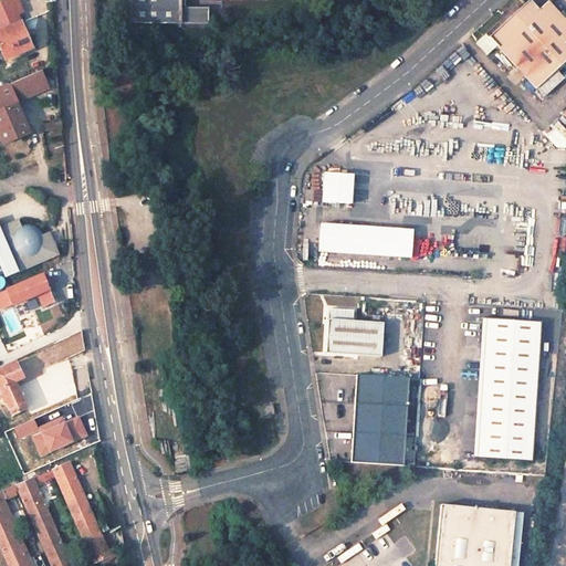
[(17,0),(6,0),(0,2),(0,21),(17,13),(22,11),(17,0)]
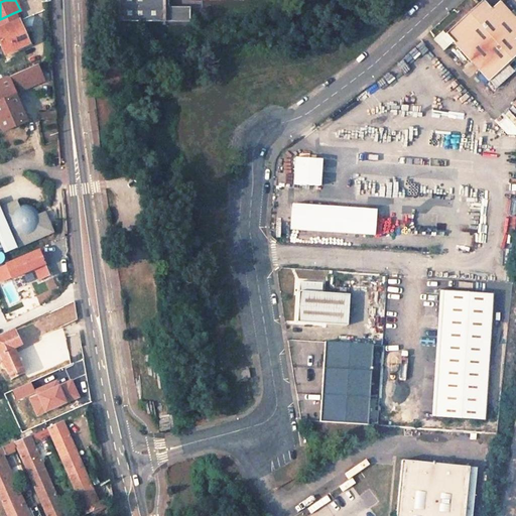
[(161,0),(113,0),(114,22),(162,21),(162,7),(161,0)]
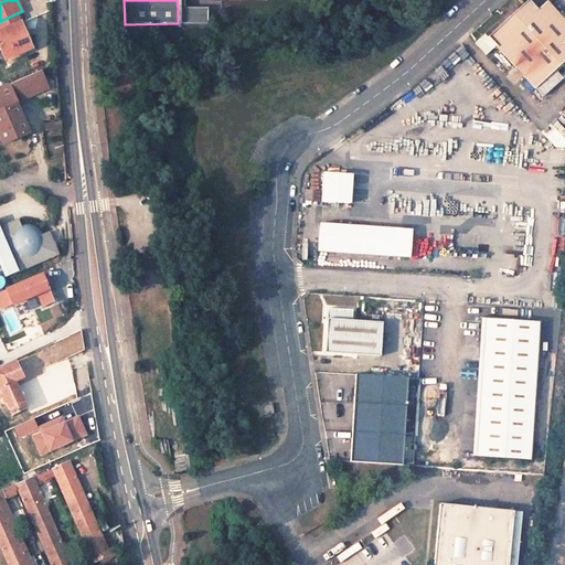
[(564,35),(564,20),(545,0),(542,0),(535,7),(529,0),(522,0),(486,34),(533,85),(564,55),(564,45),(561,41),(564,38),(564,35)]
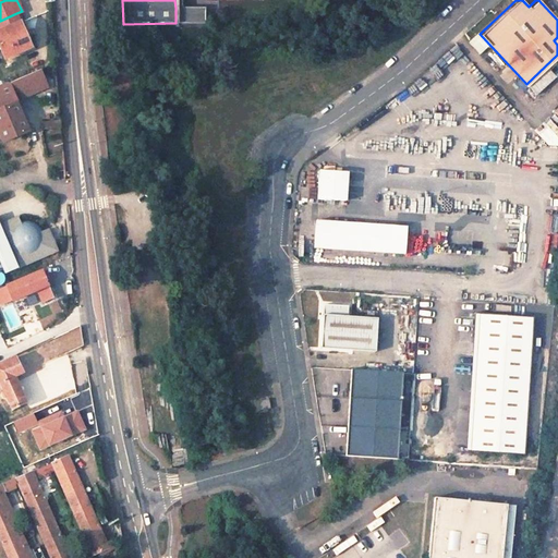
[(202,23),(202,7),(176,8),(176,23),(202,23)]
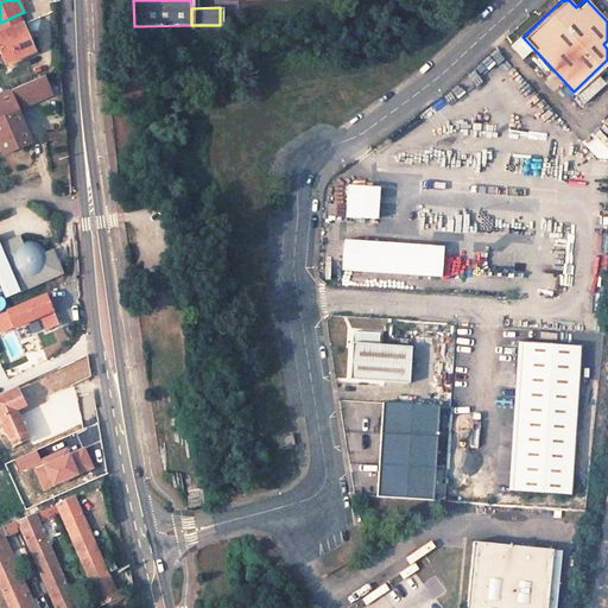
[(18,14),(0,23),(0,33),(21,24),(18,14)]
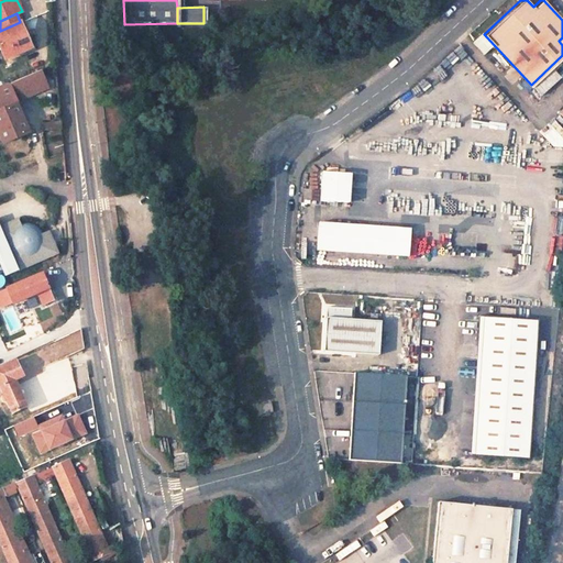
[(31,47),(20,22),(0,31),(0,48),(4,59),(31,47)]
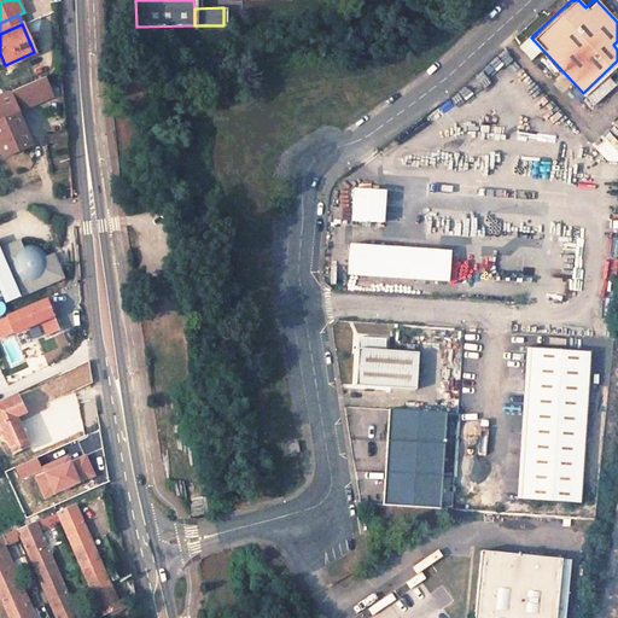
[(46,76),(40,62),(3,77),(9,92),(18,88),(44,77),(46,76)]
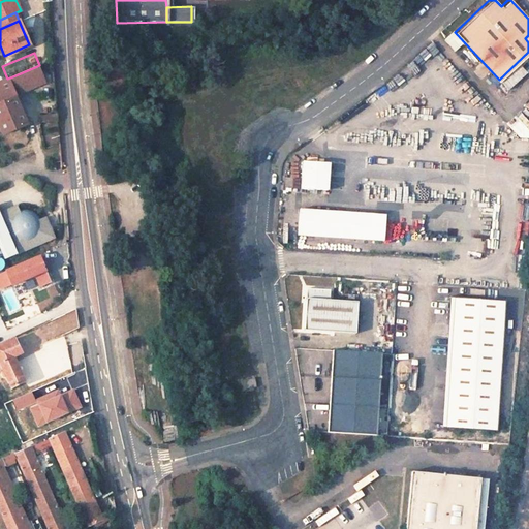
[(16,75),(20,86),(41,76),(37,66),(16,75)]
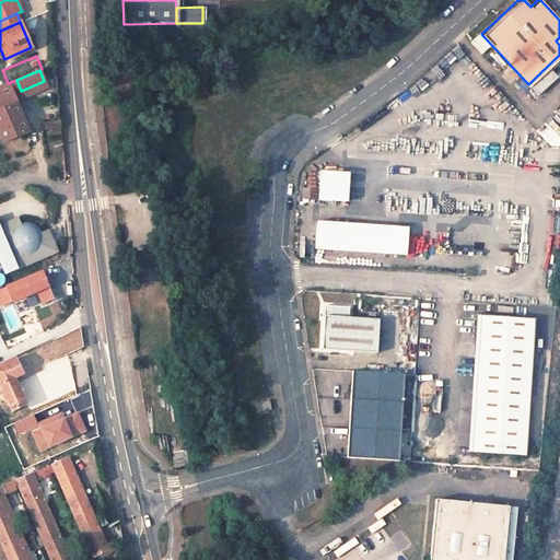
[(27,130),(13,94),(21,91),(16,80),(8,83),(0,86),(0,137),(1,141),(27,130)]
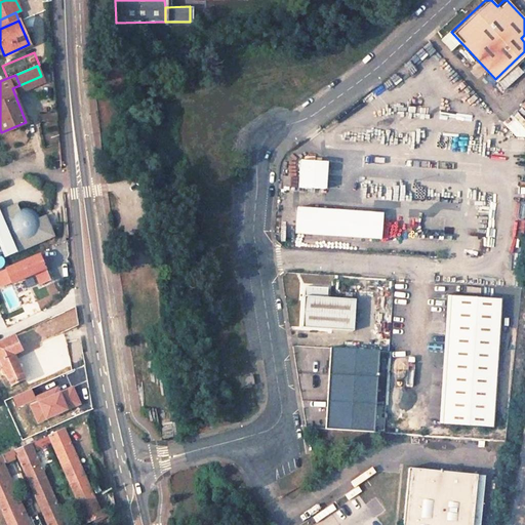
[(56,121),(56,113),(40,115),(40,122),(56,121)]
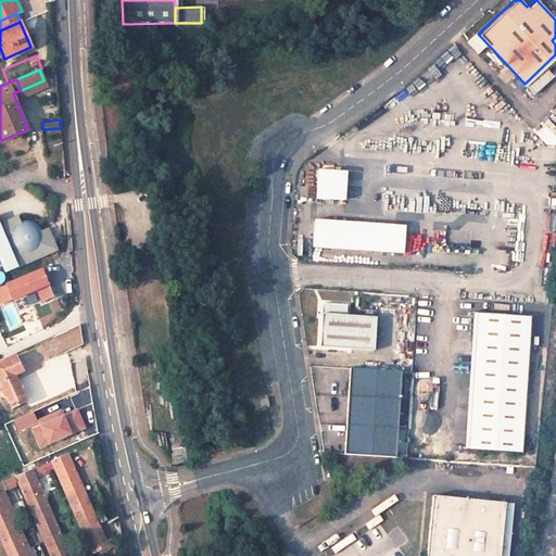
[(318,169),(316,199),(344,201),(346,172),(318,169)]
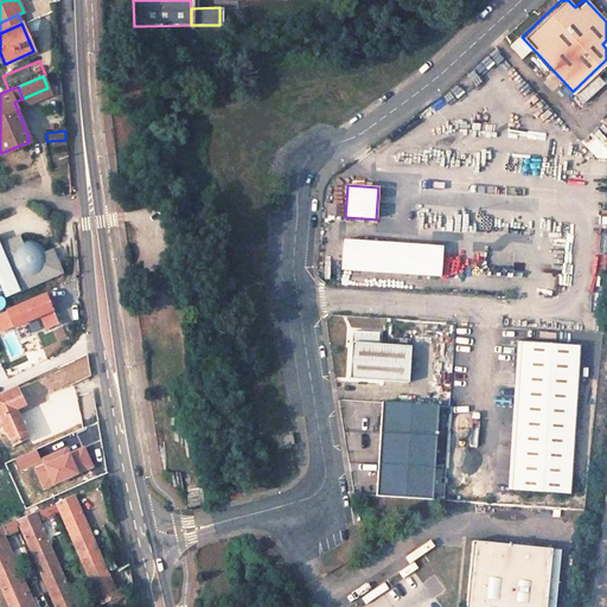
[(26,238),(24,240),(21,241),(19,235),(0,243),(0,285),(5,296),(62,272),(52,249),(46,250),(45,247),(43,244),(39,241),(36,240),(33,240),(30,238),(26,238)]
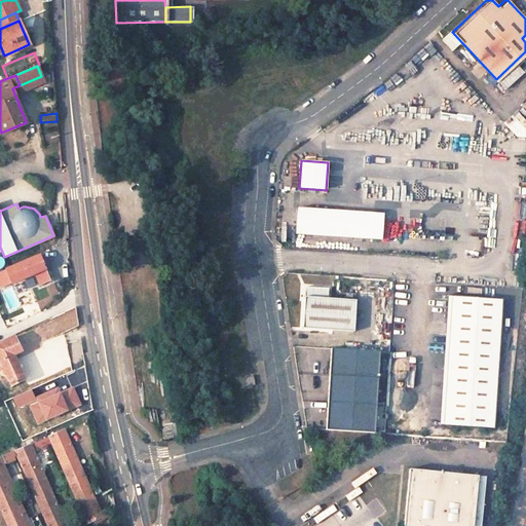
[(370,214),(298,209),(296,235),(368,241),(382,242),(384,215),(370,214)]
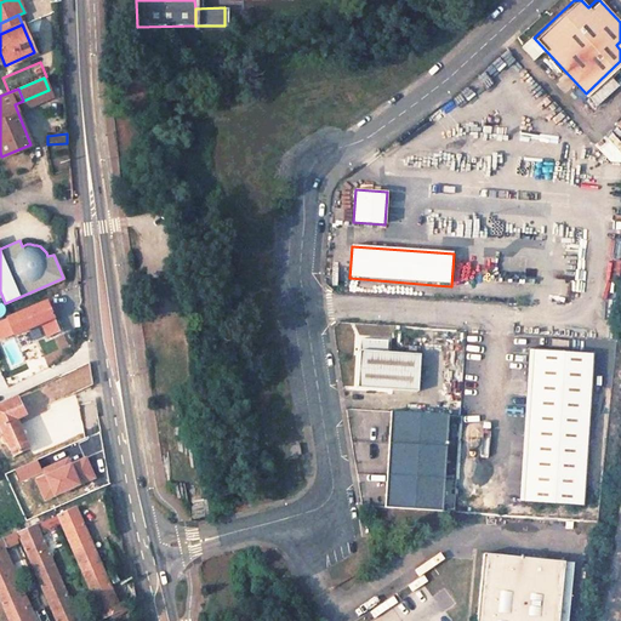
[(46,301),(0,319),(0,339),(0,340),(40,323),(46,337),(60,331),(46,301)]
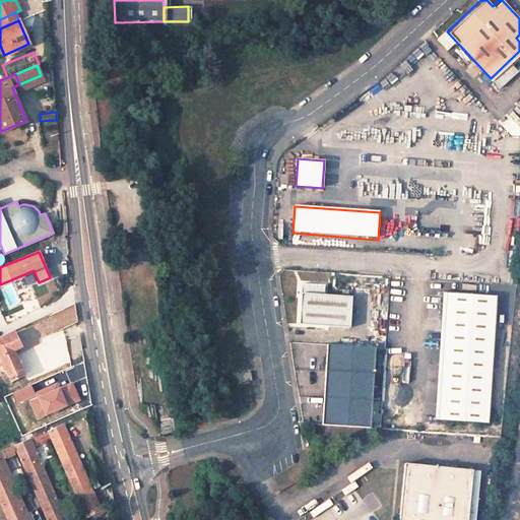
[(323,328),(351,330),(353,299),(352,299),(325,297),(326,287),(304,285),(303,295),(301,326),(323,328)]
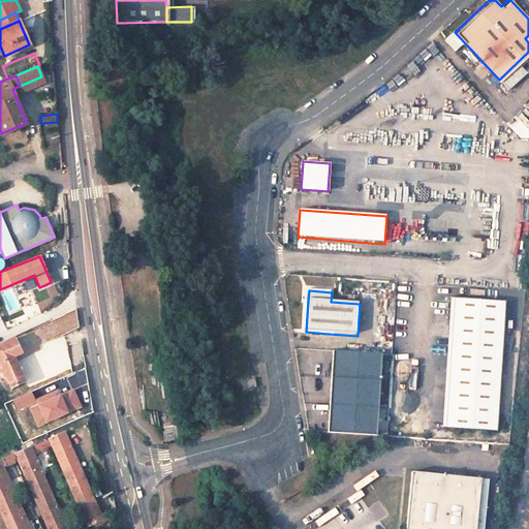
[(496,431),(504,301),(456,298),(448,298),(445,337),(448,337),(443,428),(496,431)]
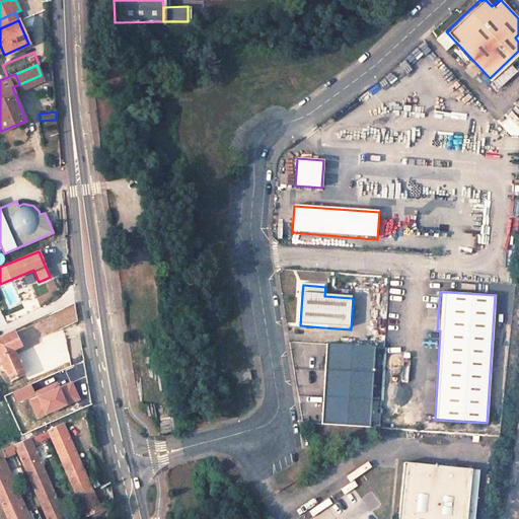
[(16,331),(0,339),(0,346),(5,358),(0,360),(0,363),(3,370),(7,368),(12,379),(27,372),(18,351),(23,348),(16,331)]
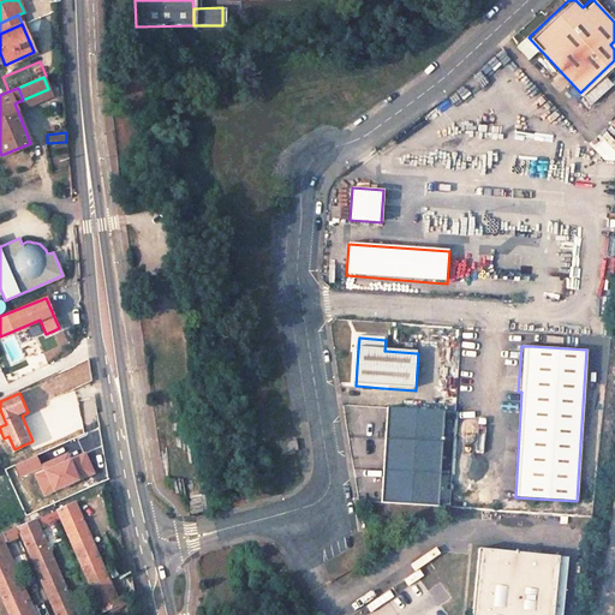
[(443,411),(387,407),(384,440),(442,443),(443,411)]
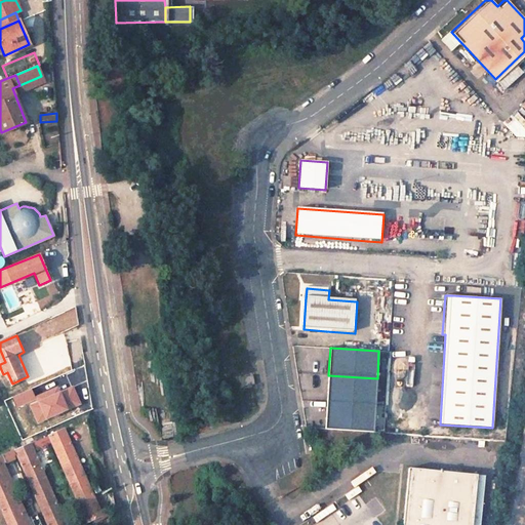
[(377,378),(328,375),(327,402),(375,405),(377,378)]
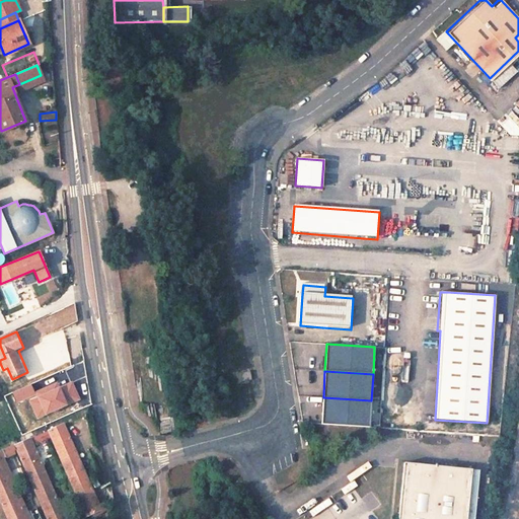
[(239,375),(241,384),(252,382),(251,373),(239,375)]
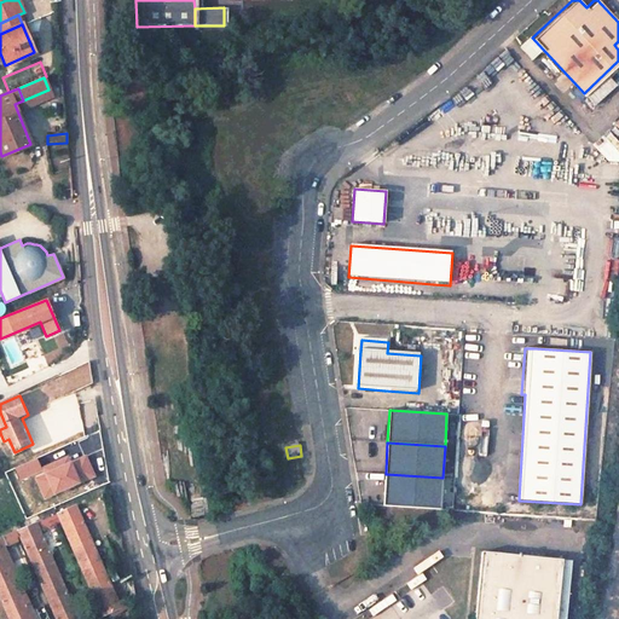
[(100,474),(90,451),(75,458),(71,452),(40,467),(52,492),(80,479),(81,482),(100,474)]
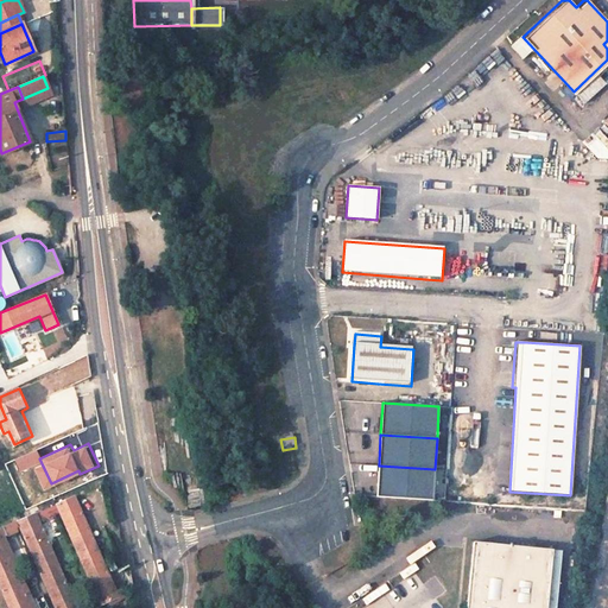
[(435,469),(379,466),(377,499),(432,502),(435,469)]
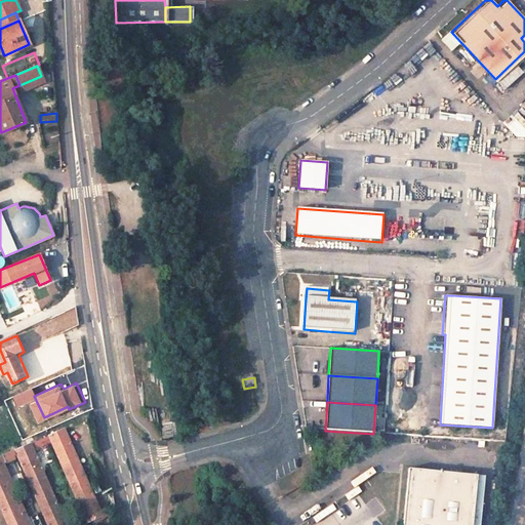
[(102,516),(64,429),(49,436),(51,442),(84,515),(87,522),(102,516)]
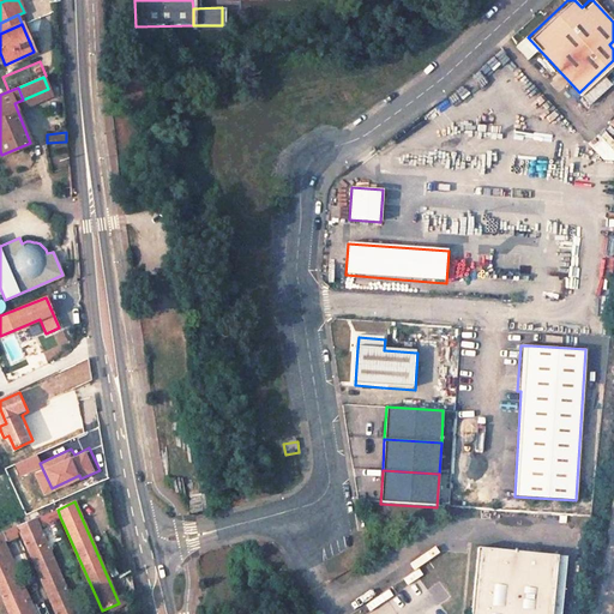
[(58,510),(36,518),(40,527),(60,517),(58,510)]
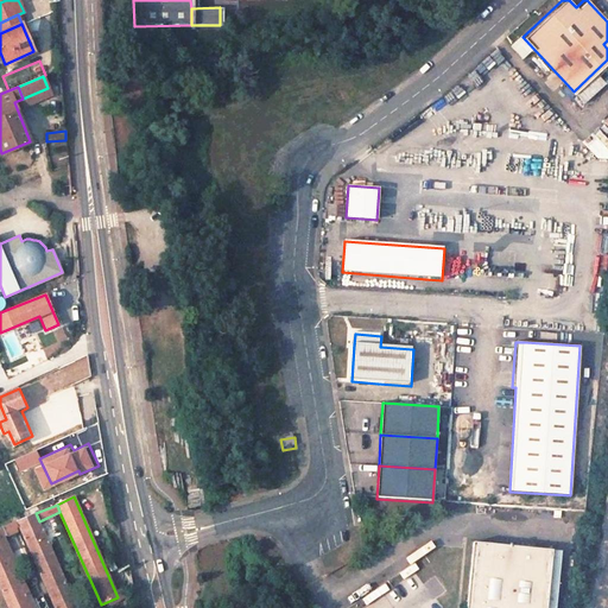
[(39,521),(36,513),(18,521),(21,529),(55,607),(76,607),(76,606),(39,521)]
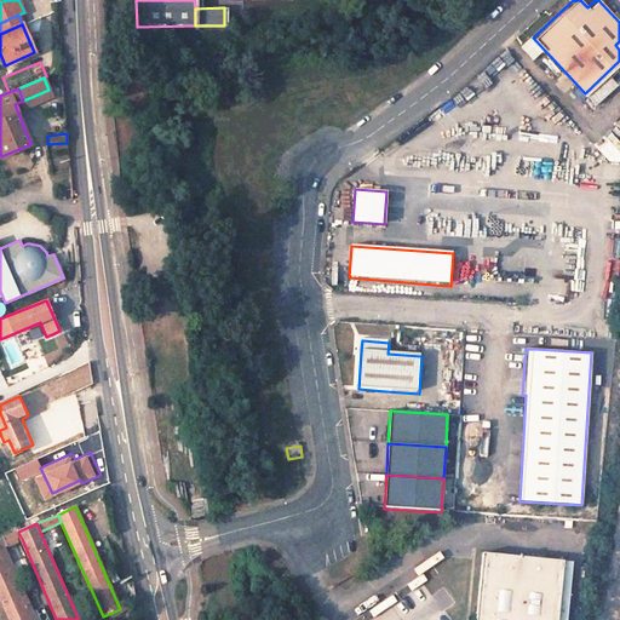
[(35,619),(4,547),(22,539),(18,532),(0,539),(0,550),(30,619),(35,619)]
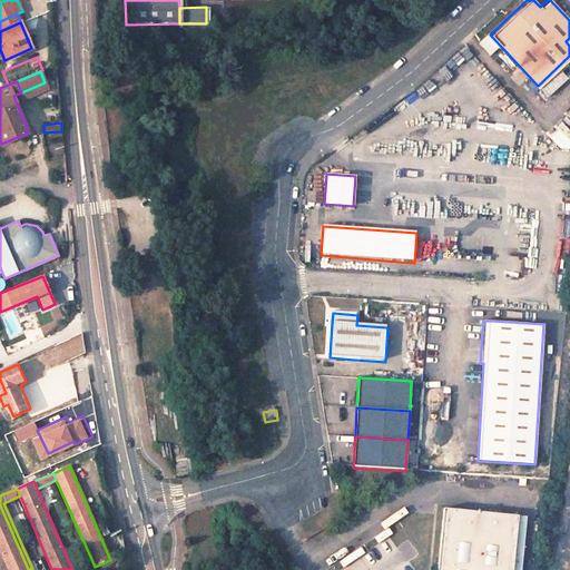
[(322,516),(325,516),(323,493),(310,494),(311,509),(321,508),(322,516)]
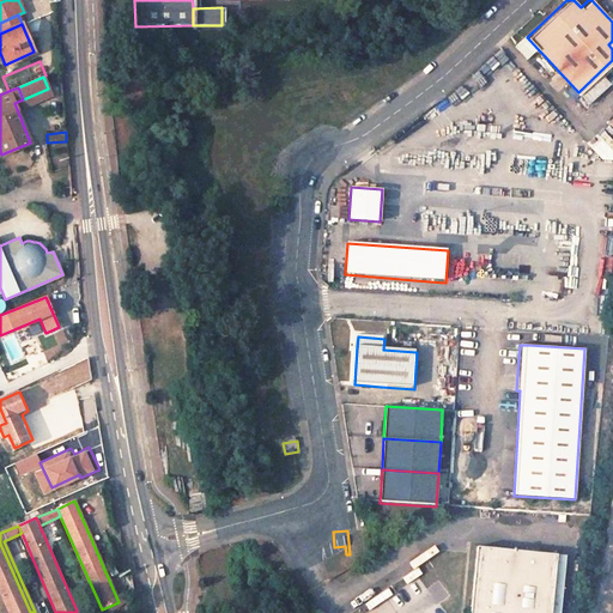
[(30,612),(0,544),(0,590),(10,612),(30,612)]
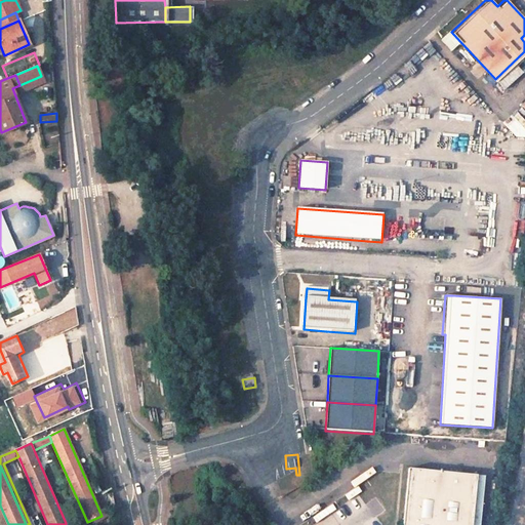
[(471,524),(477,476),(400,469),(394,524),(395,524),(471,524)]
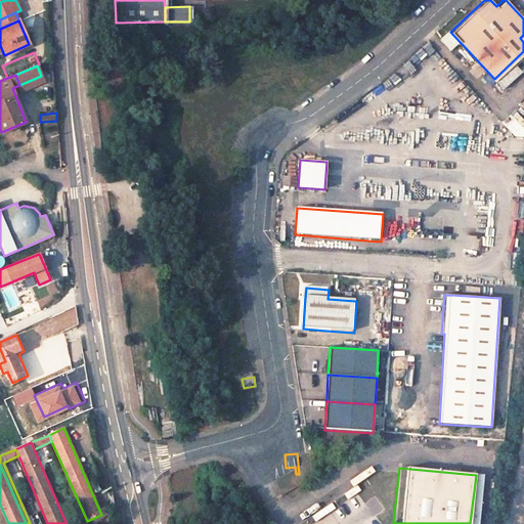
[(470,523),(478,523),(483,477),(476,475),(470,523)]
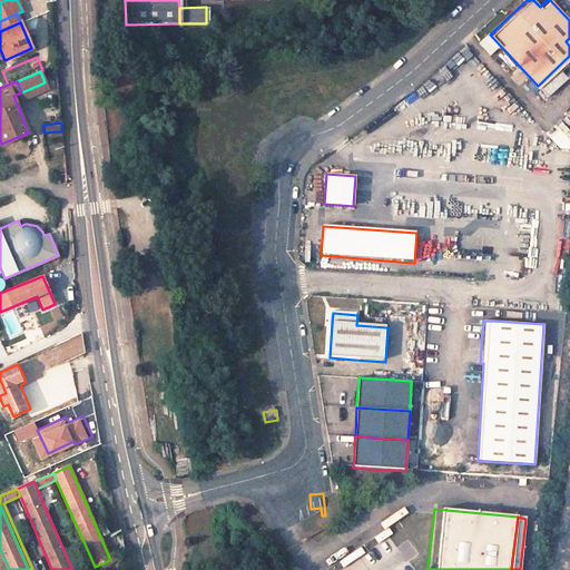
[(118,552),(126,551),(121,536),(115,537),(118,552)]
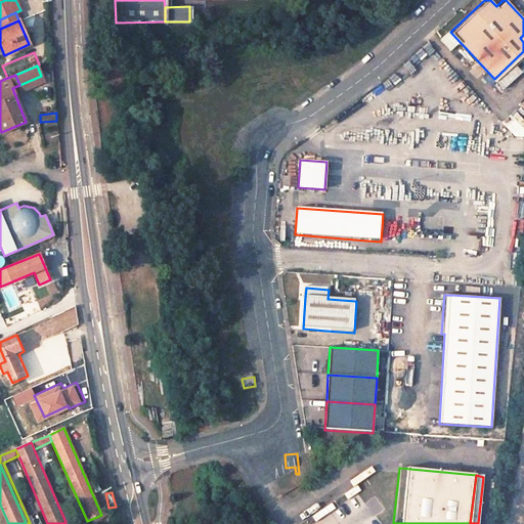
[(66,523),(79,523),(87,521),(84,514),(66,522),(66,523)]
